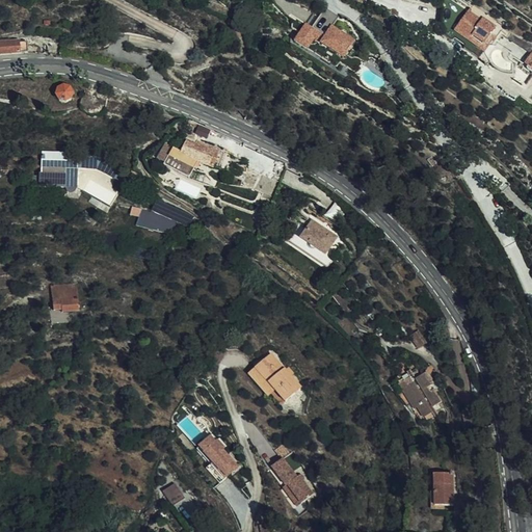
[(496,34),(500,28),(469,7),(456,25),(470,34),(469,34),(481,44),(489,31),(491,32),(491,33),(493,33),(493,34),(494,34),(495,34),(496,34)]
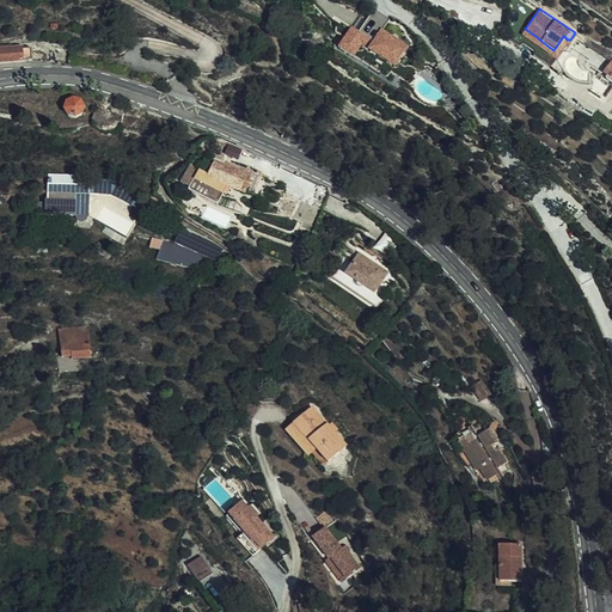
[(374,42),(352,28),(338,48),(355,59),(361,48),(397,69),(411,48),(381,29),(374,42)]
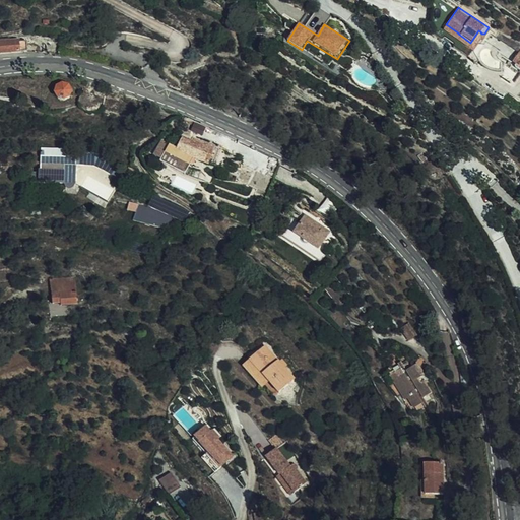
[(502,36),(494,29),(490,37),(484,34),(483,34),(482,34),(481,34),(481,33),(480,33),(480,31),(478,30),(470,43),(473,45),(480,35),(490,42),(494,36),(499,39),(499,43),(506,46),(512,47),(514,46),(519,48),(519,42),(509,39),(502,36)]
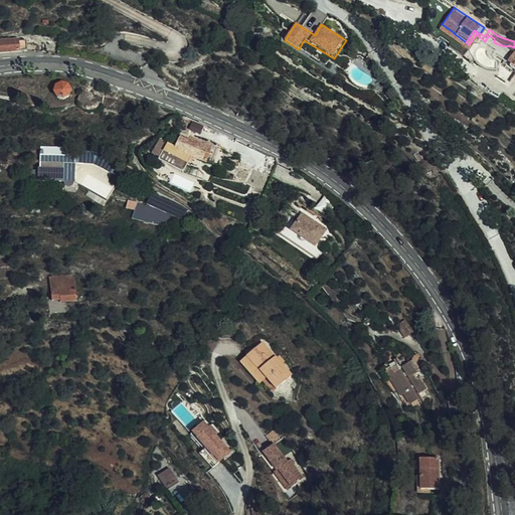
[(466,42),(454,33),(452,37),(464,45),(466,42)]
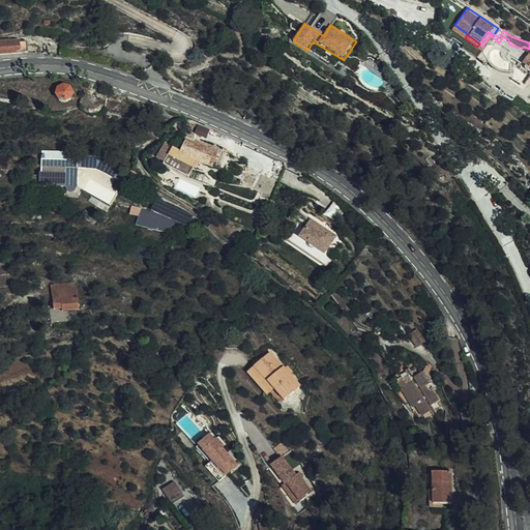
[(0,53),(15,52),(28,51),(28,40),(9,41),(9,39),(0,39),(0,53)]
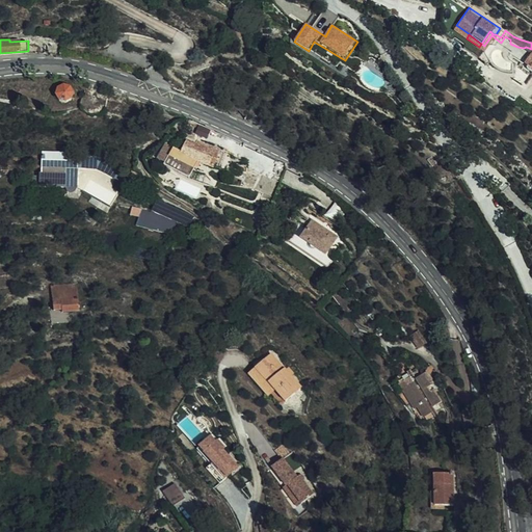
[(527,62),(522,71),(531,77),(531,75),(531,49),(523,59),(527,62)]
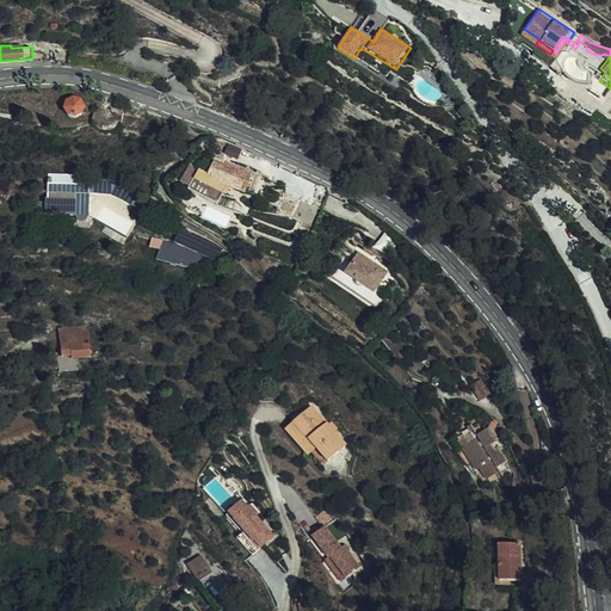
[(80,102),(74,99),(67,103),(66,110),(68,116),(71,117),(74,117),(78,116),(81,113),(82,109),(81,105),(80,102)]
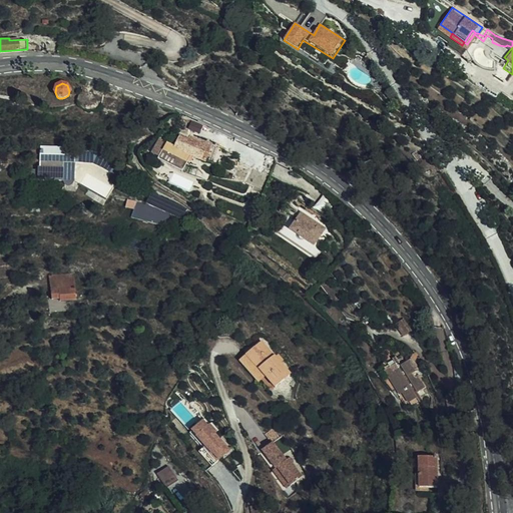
[(79,102),(79,103),(79,106),(82,109),(86,112),(90,113),(94,112),(98,110),(100,107),(102,103),(103,99),(83,94),(79,102)]
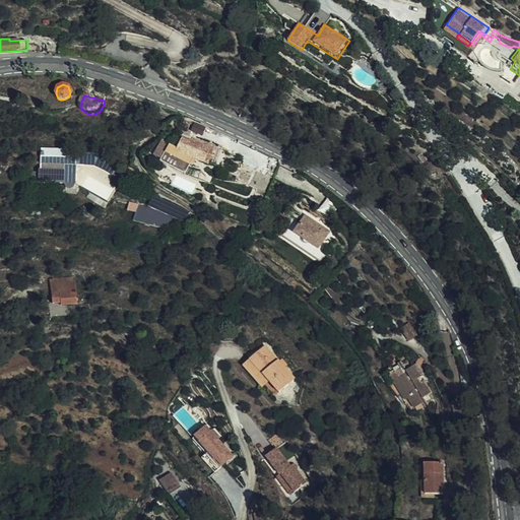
[(202,128),(192,124),(189,131),(199,135),(202,128)]
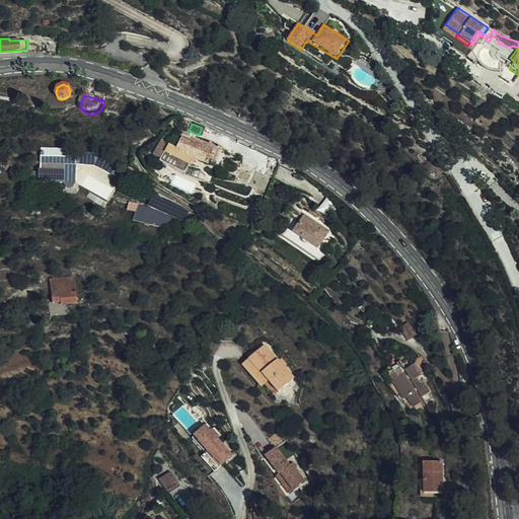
[(183,153),(189,140),(178,136),(173,148),(165,145),(158,161),(157,163),(182,174),(191,156),(183,153)]
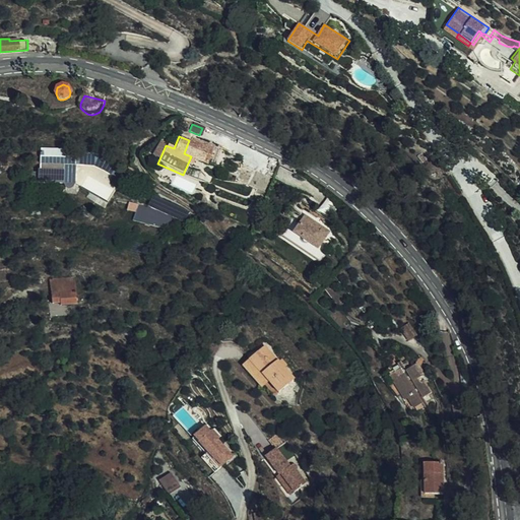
[(190,138),(189,140),(209,148),(210,146),(190,138)]
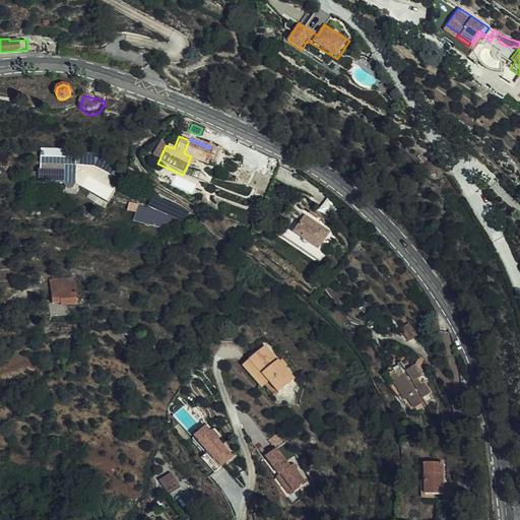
[(209,148),(189,140),(184,153),(191,156),(206,164),(211,149),(209,148)]
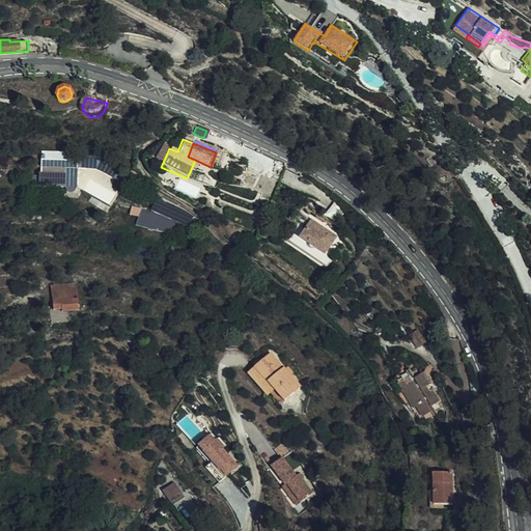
[(61,144),(61,154),(73,154),(75,155),(75,145),(61,144)]
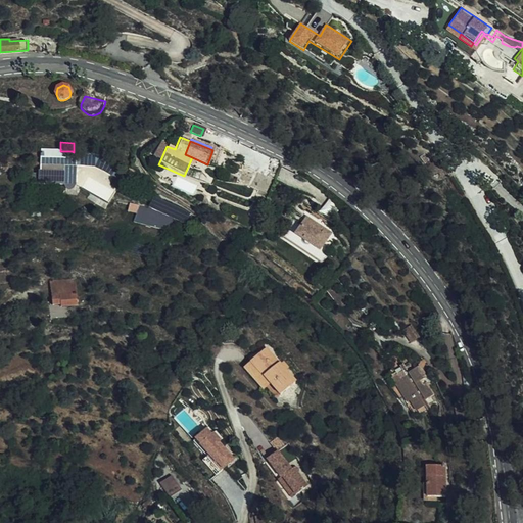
[(159,162),(167,146),(158,143),(151,159),(159,162)]
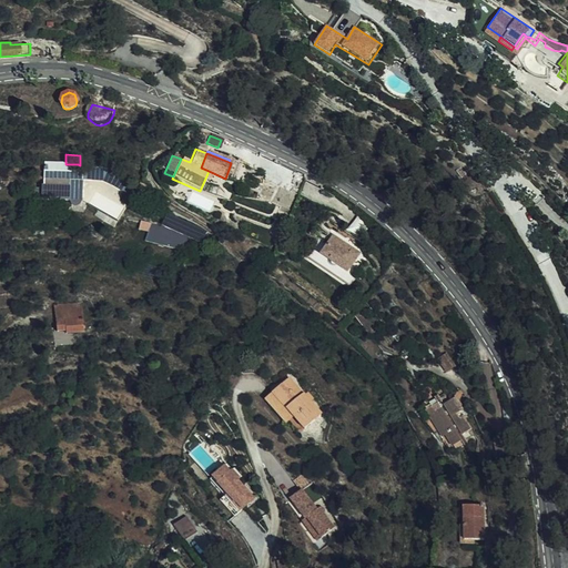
[(43,162),(41,163),(41,166),(31,166),(31,179),(39,179),(39,185),(37,185),(37,189),(27,189),(27,199),(77,200),(78,178),(78,166),(78,164),(66,164),(43,162)]
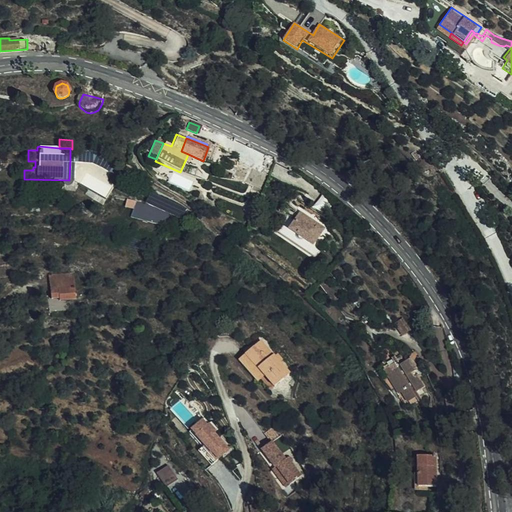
[(70,150),(70,160),(88,161),(100,167),(106,171),(113,160),(100,152),(70,150)]
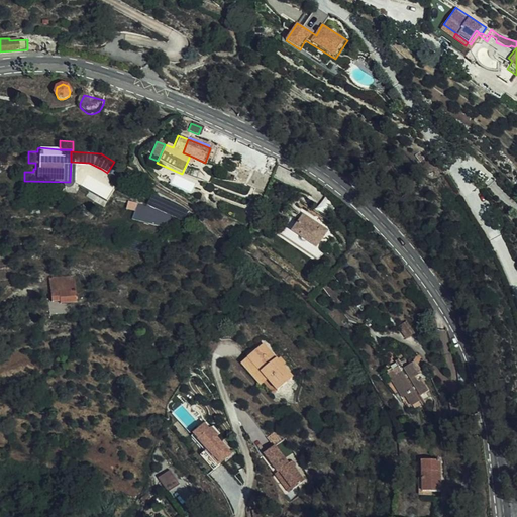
[(130,175),(131,171),(124,167),(119,177),(132,183),(134,178),(130,175)]
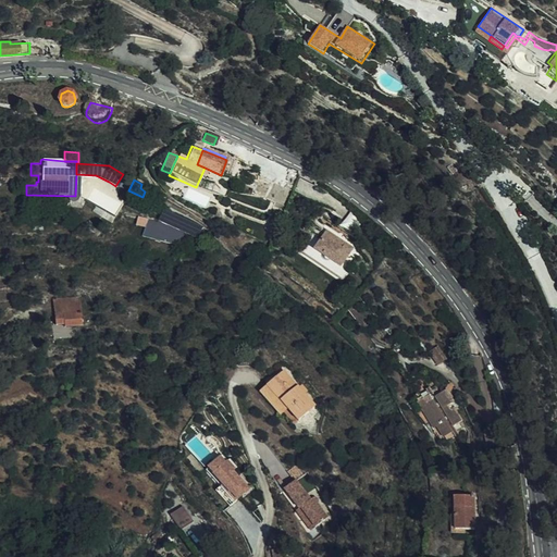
[(195,237),(199,230),(189,222),(160,208),(156,220),(195,237)]
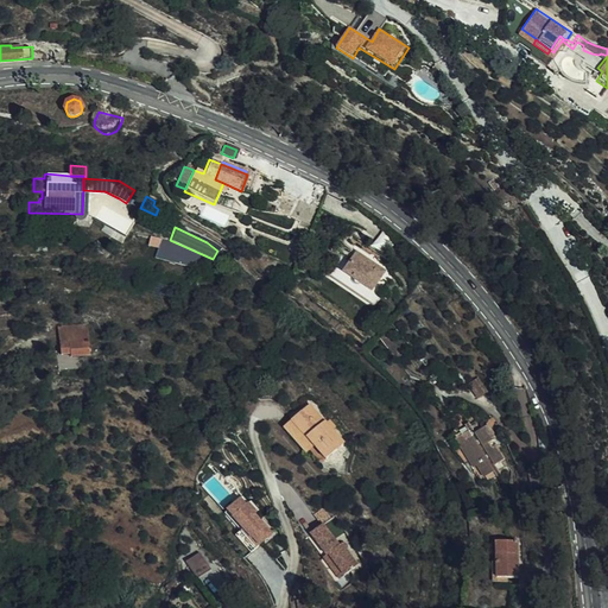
[(119,239),(107,232),(105,236),(116,244),(119,239)]
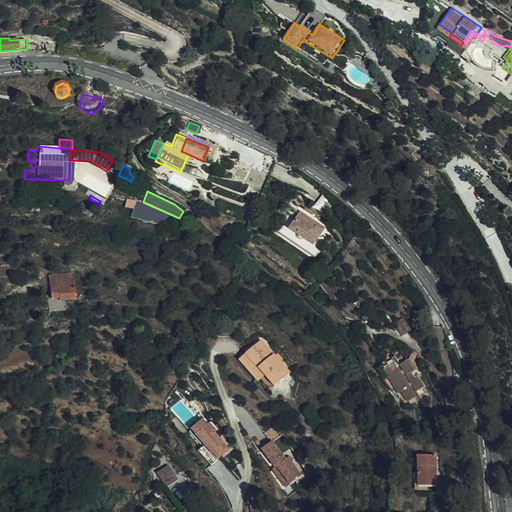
[(122,205),(130,207),(133,201),(124,199),(122,205)]
